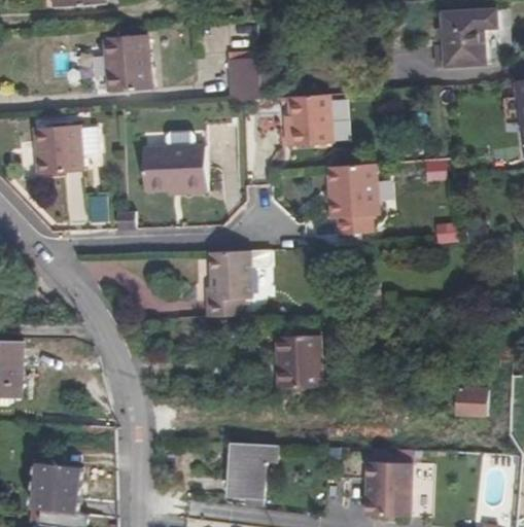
[(496,9),(441,12),(443,44),(444,67),(485,65),(483,29),(497,28),(496,9)]
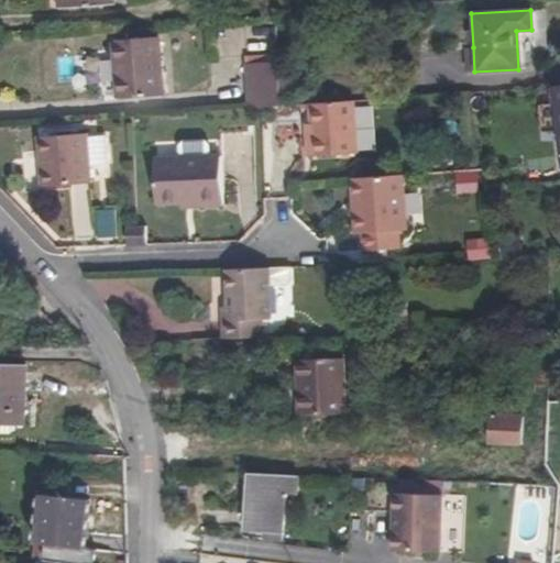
[(157,37),(110,41),(114,99),(161,96),(157,37)]
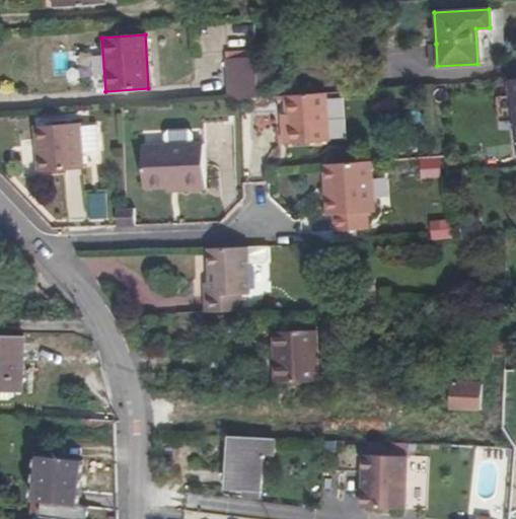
[(426,67),(437,66),(436,44),(425,45),(426,67)]
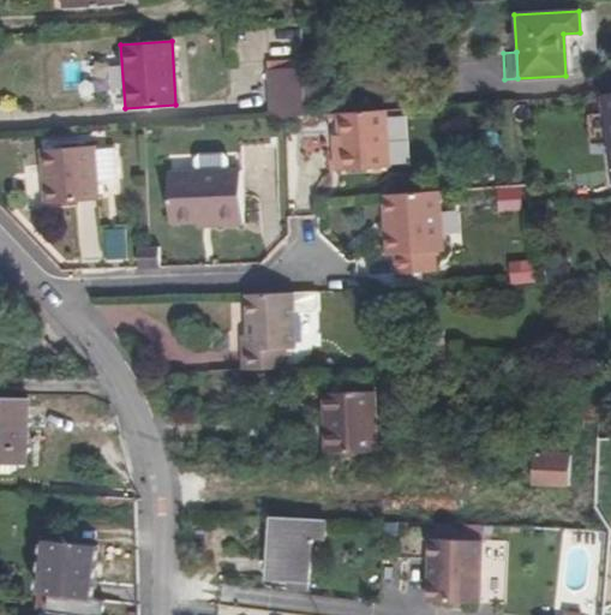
[(301,83),(301,69),(265,70),(268,119),(281,118),(303,117),(303,106),(301,83)]
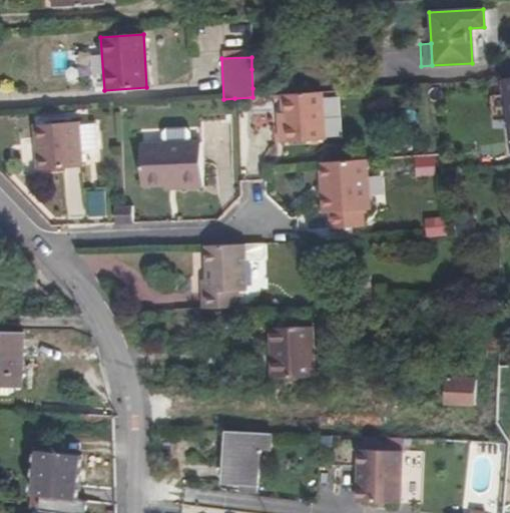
[(264,68),(251,69),(252,88),(264,88),(264,68)]
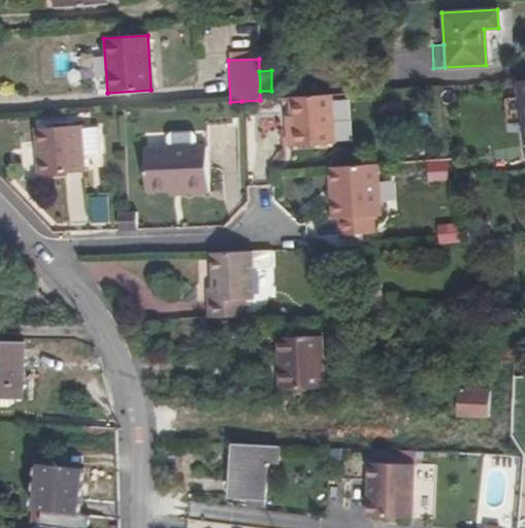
[(333,144),(330,95),(288,98),(289,116),(290,131),(285,132),(286,146),(333,144)]
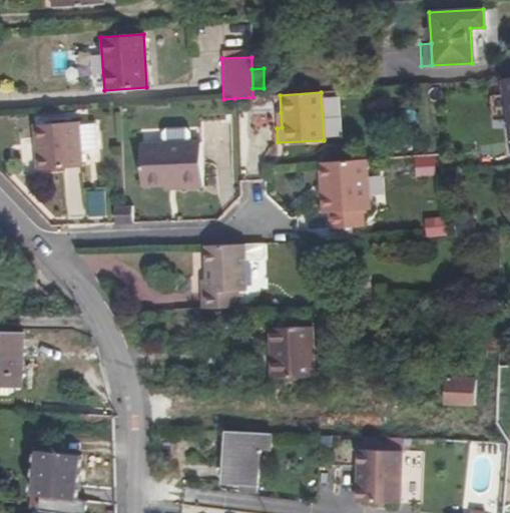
[(78,121),(32,125),(36,170),(81,167),(78,121)]
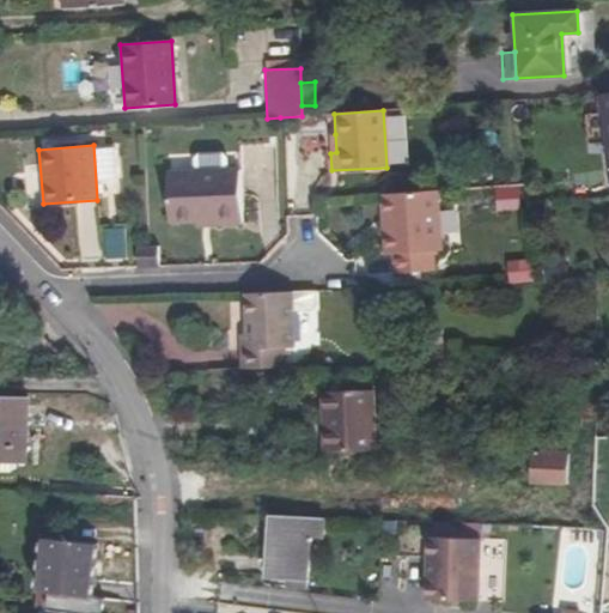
[(166,175),(169,223),(195,222),(213,222),(213,229),(241,228),(238,173),(226,173),(226,161),(221,156),(198,156),(193,161),(194,174),(166,175)]
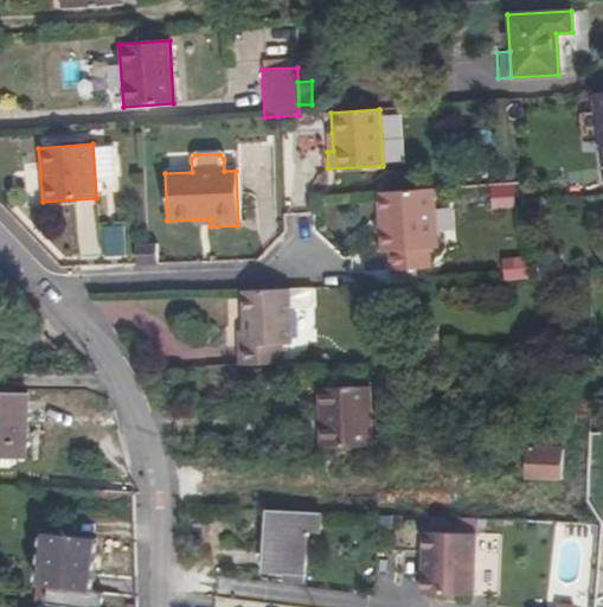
[(488,185),(489,209),(513,208),(512,184),(488,185)]
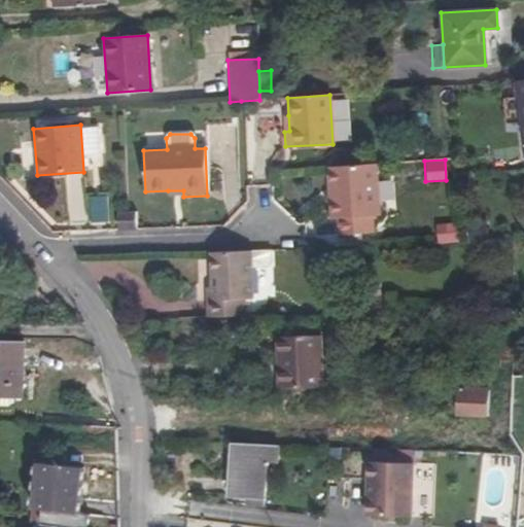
[(374,164),(326,167),(328,185),(335,184),(336,202),(329,202),(330,219),(338,218),(339,236),(372,233),(372,216),(378,215),(374,164)]
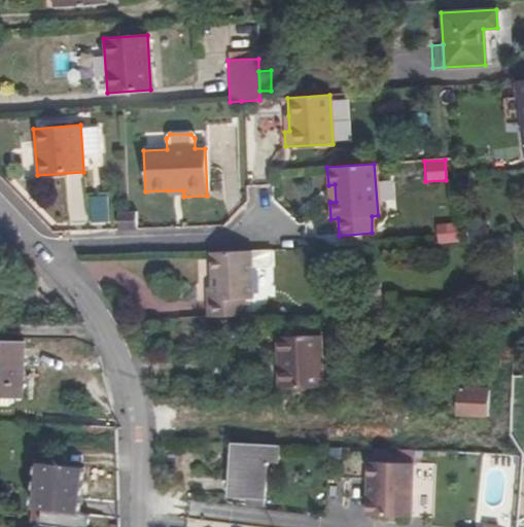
[(83,223),(84,177),(46,176),(45,221),(83,223)]
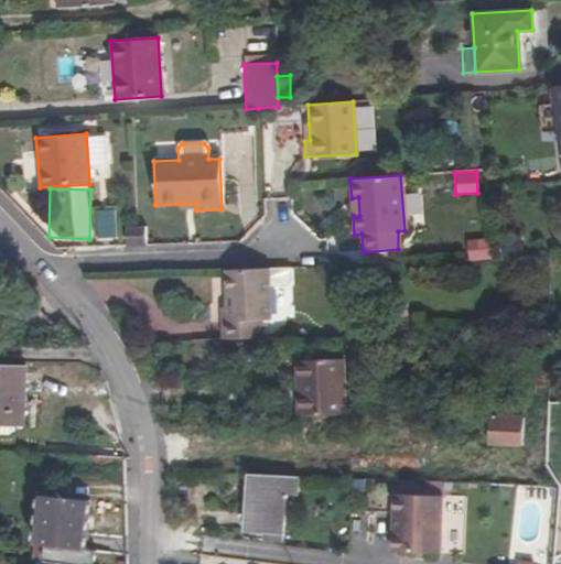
[(112,208),(93,212),(97,241),(117,239),(112,208)]
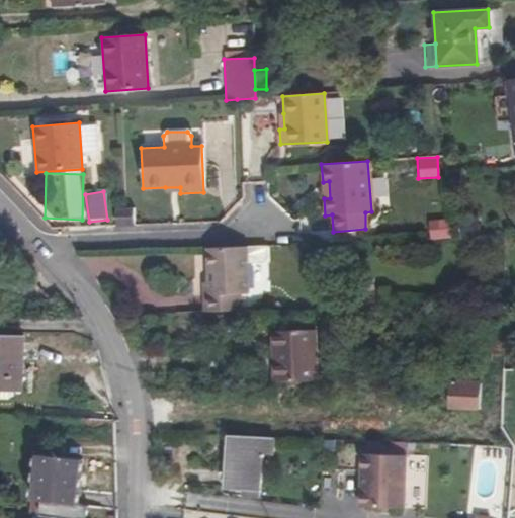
[(113,208),(114,226),(134,225),(133,207),(122,208),(113,208)]
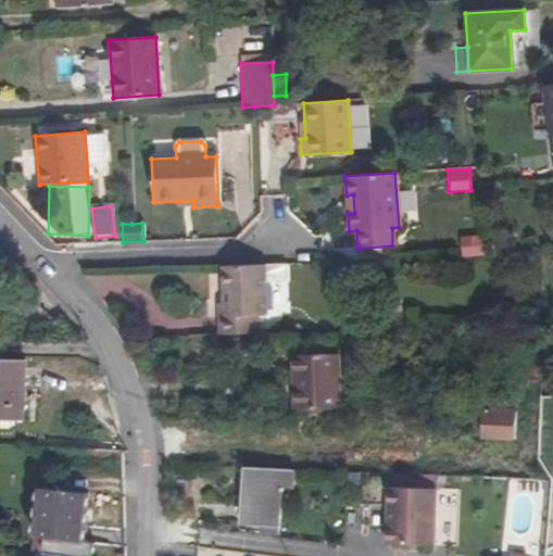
[(459,256),(485,256),(484,235),(459,236),(459,256)]
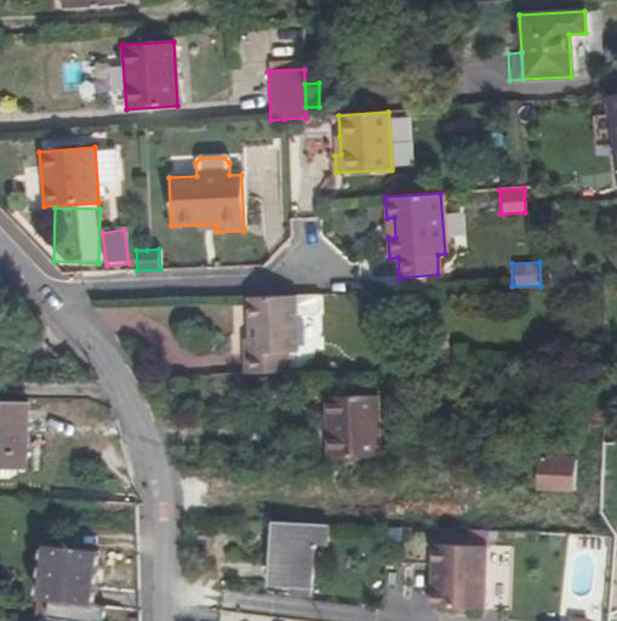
[(296,352),(293,296),(246,297),(247,339),(249,353),(243,353),(243,375),(285,374),(285,352),(296,352)]
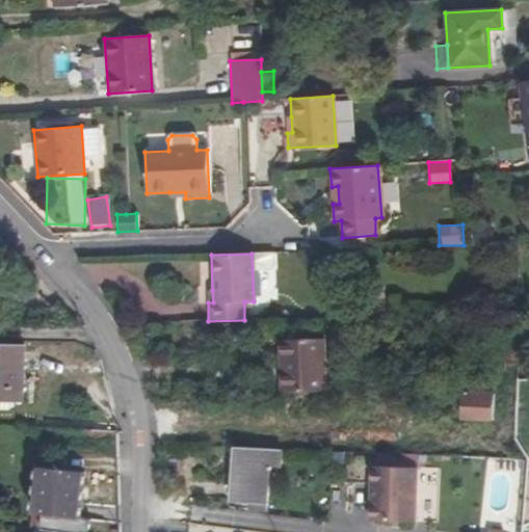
[(308,391),(306,339),(264,340),(266,392),(308,391)]
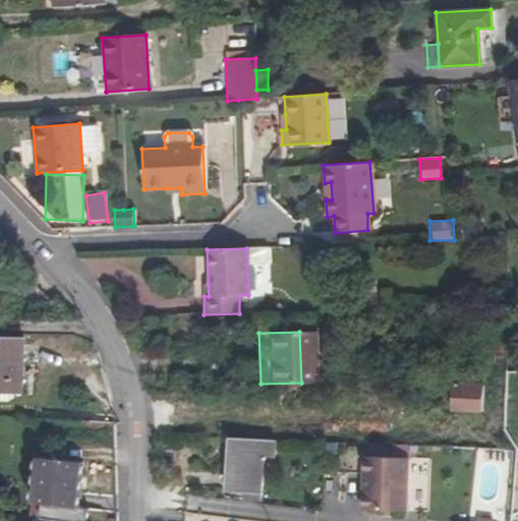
[(22,336),(0,334),(0,393),(20,394),(22,336)]
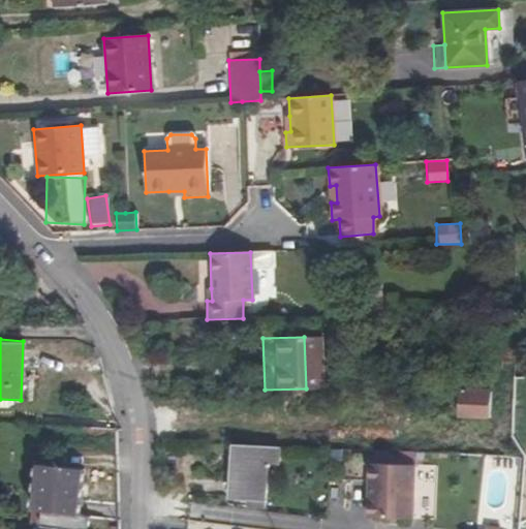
[(488,392),(457,391),(456,415),(487,417),(488,392)]
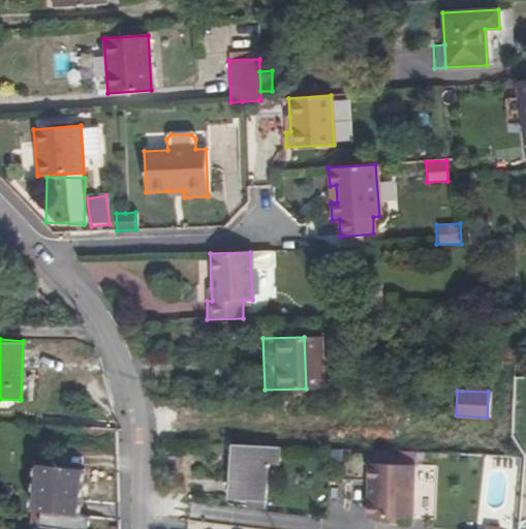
[(278,446),(235,444),(231,499),(246,500),(264,501),(266,464),(276,465),(278,446)]
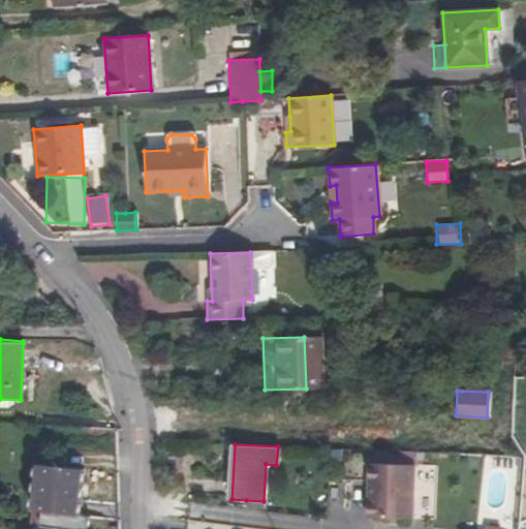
[(366,517),(410,519),(413,464),(368,462),(366,517)]
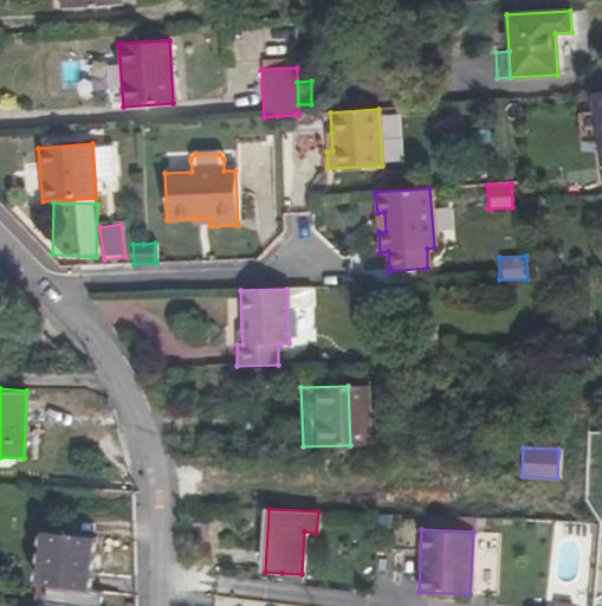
[(94,536),(43,530),(37,584),(46,585),(44,604),(64,605),(99,605),(101,591),(88,588),(94,536)]
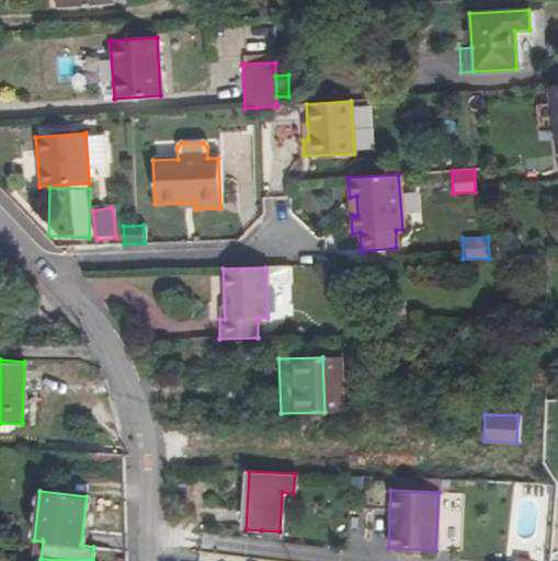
[(279,540),(280,531),(261,530),(261,539),(279,540)]
